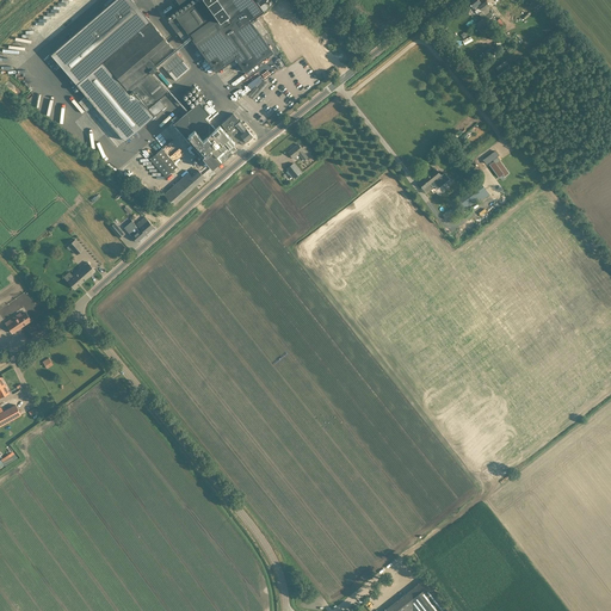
[(113,0),(54,53),(51,54),(76,84),(87,96),(79,103),(87,111),(94,104),(125,141),(155,116),(166,106),(160,99),(167,92),(152,74),(162,65),(168,73),(183,60),(177,53),(152,23),(147,26),(112,56),(104,62),(103,62),(150,22),(131,0),(113,0)]
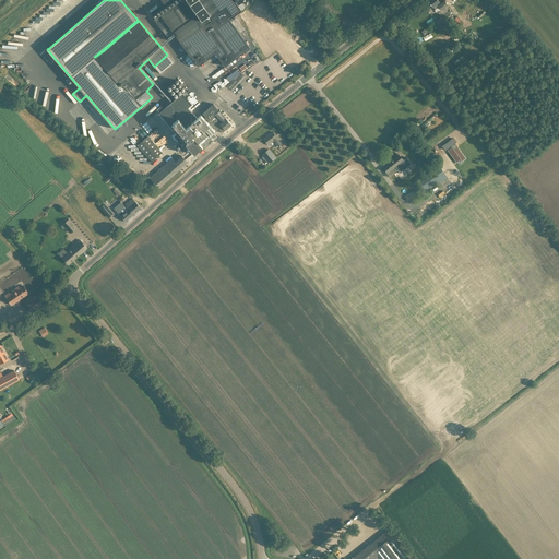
[(152,15),(174,0),(162,0),(164,3),(151,13),(152,15)]
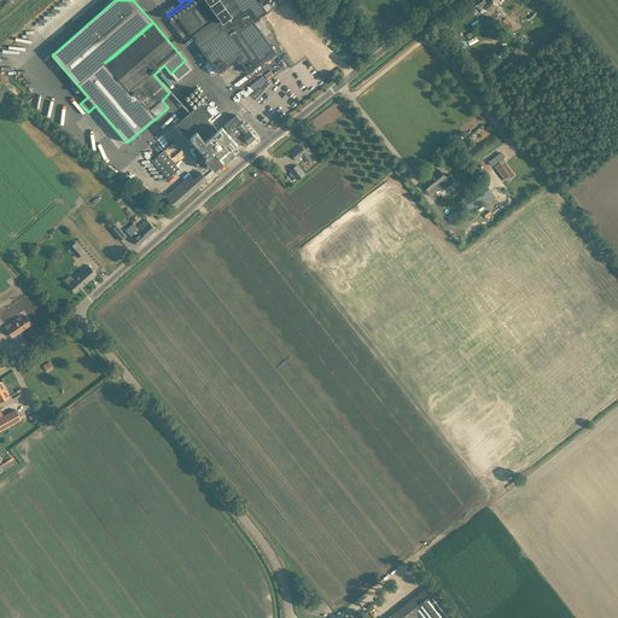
[(200,0),(178,17),(170,22),(179,33),(187,45),(194,40),(219,73),(238,59),(248,73),(277,53),(254,22),(264,13),(267,12),(258,0),(200,0)]
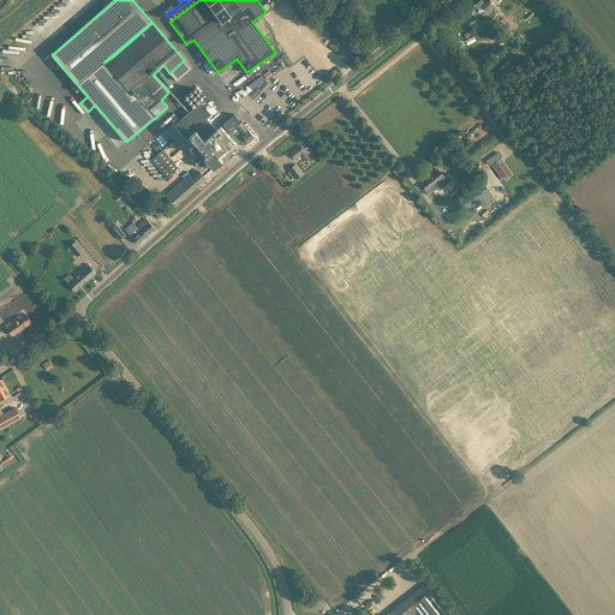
[(477,7),(485,18),(493,12),(491,11),(493,10),(491,7),(493,6),(489,1),(485,4),(483,3),(484,3),(482,0),(472,0),(471,1),(476,9),(477,7)]
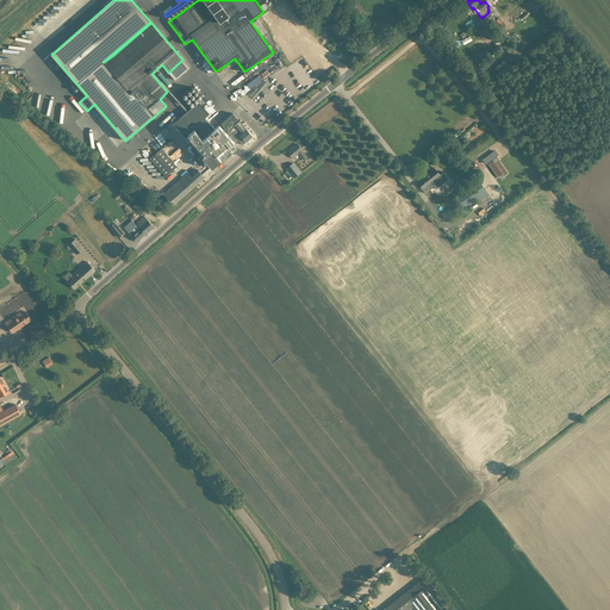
[(485,29),(496,20),(489,13),(468,29),(473,35),(478,30),(483,36),(487,32),(485,29)]
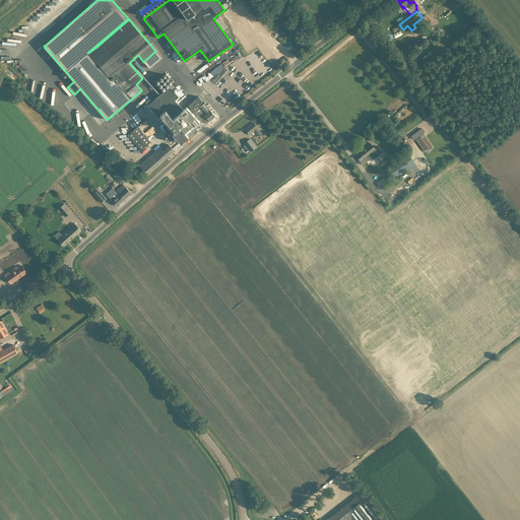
[(35,14),(40,16),(38,19),(45,22),(47,17),(35,13),(35,14)]
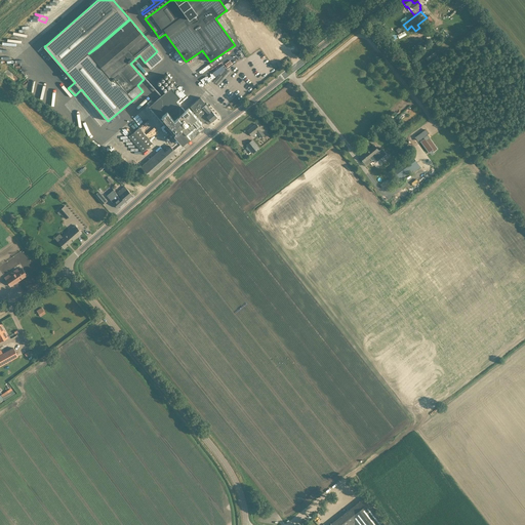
[(215,76),(226,69),(223,65),(212,72),(215,76)]
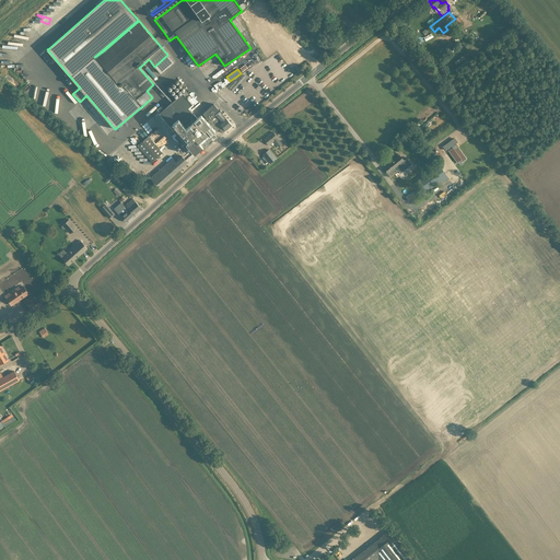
[(193,104),(183,93),(177,97),(214,140),(218,138),(214,133),(219,129),(222,133),(225,130),(232,125),(222,114),(223,113),(220,111),(219,111),(218,109),(219,109),(213,104),(202,114),(209,120),(207,121),(201,115),(197,118),(188,108),(193,104)]
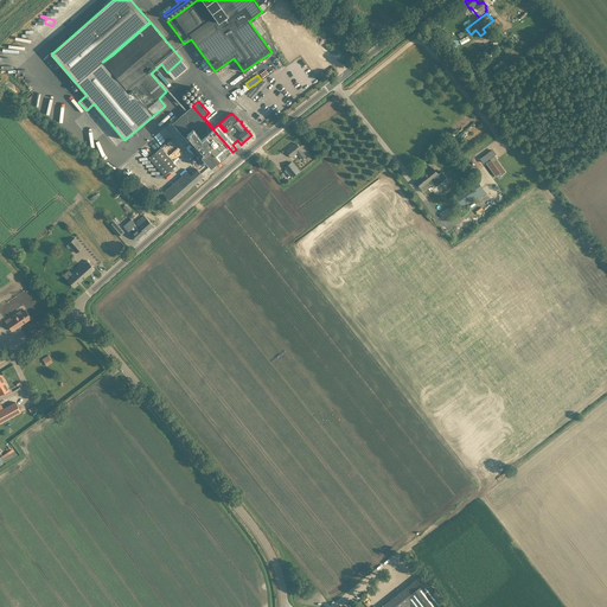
[(192,106),(178,119),(178,117),(172,123),(208,164),(211,167),(219,160),(222,161),(232,152),(192,106)]
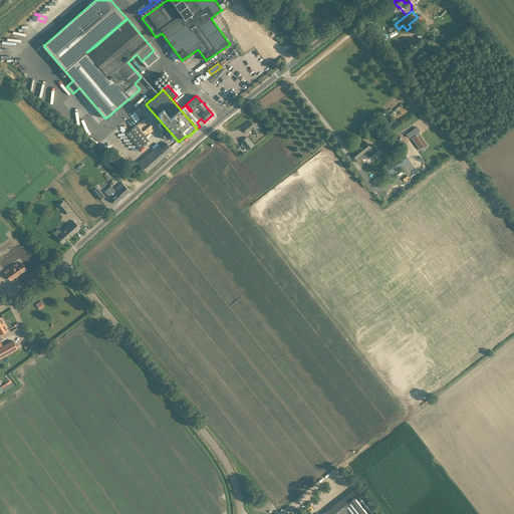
[(259,133),(256,131),(254,126),(255,126),(254,125),(251,121),(242,127),(245,132),(246,134),(251,130),(253,133),(256,136),(259,133)]
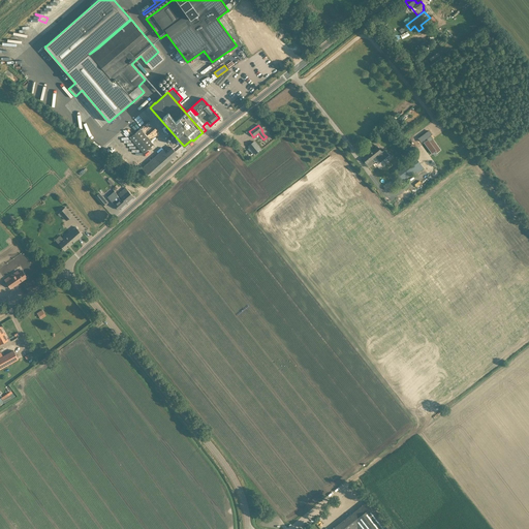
[(144,154),(153,145),(138,129),(129,137),(144,154)]
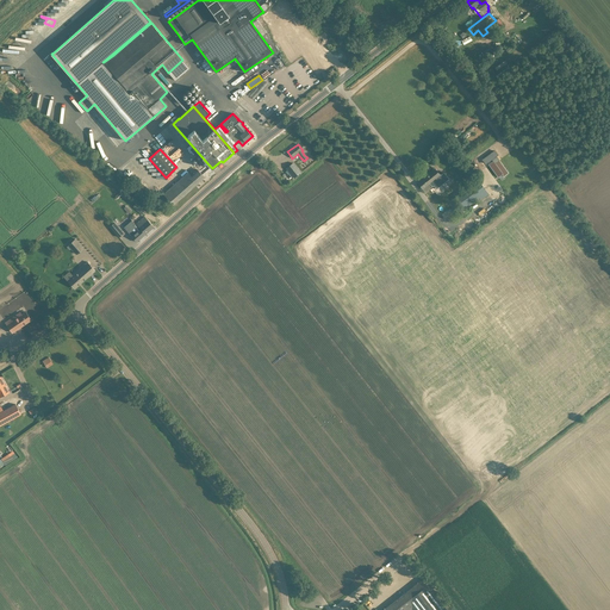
[(490,163),(489,165),(498,176),(502,174),(504,176),(508,173),(496,156),(489,162),(490,163)]
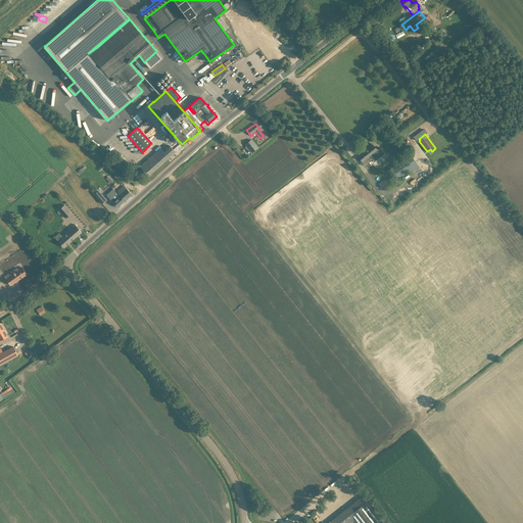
[(245,144),(252,152),(258,148),(251,139),(245,144)]
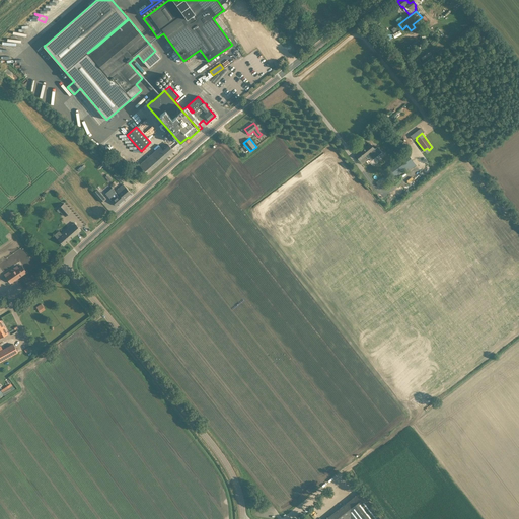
[(362,163),(368,159),(368,160),(372,157),(371,156),(373,155),(371,153),(375,149),(370,143),(356,155),(362,163)]
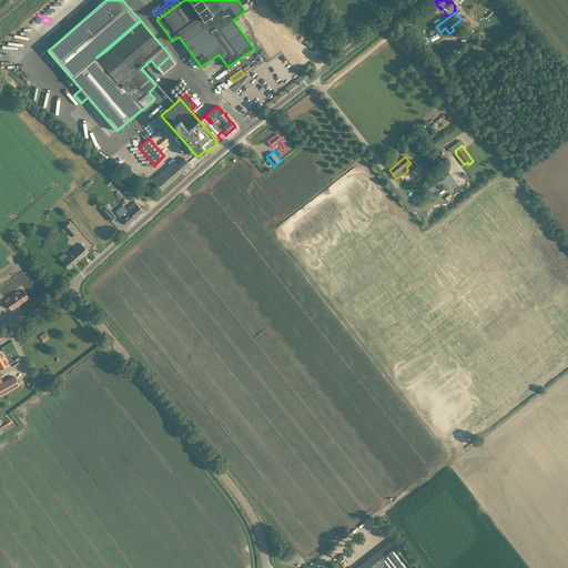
[(191,165),(184,158),(178,163),(175,161),(149,183),(158,194),(191,165)]
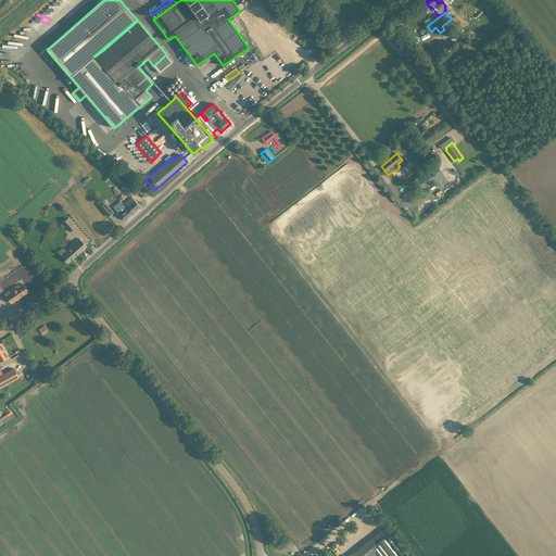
[(135,180),(139,175),(125,164),(121,169),(135,180)]
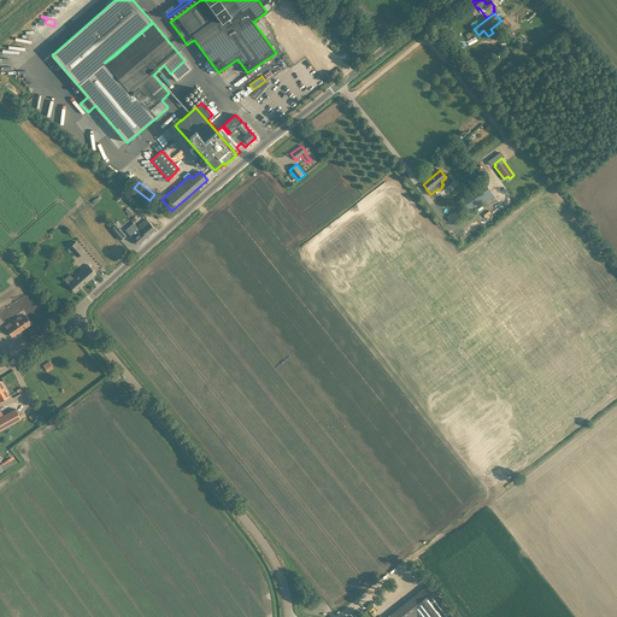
[(483,183),(460,199),(469,210),(491,194),(483,183)]
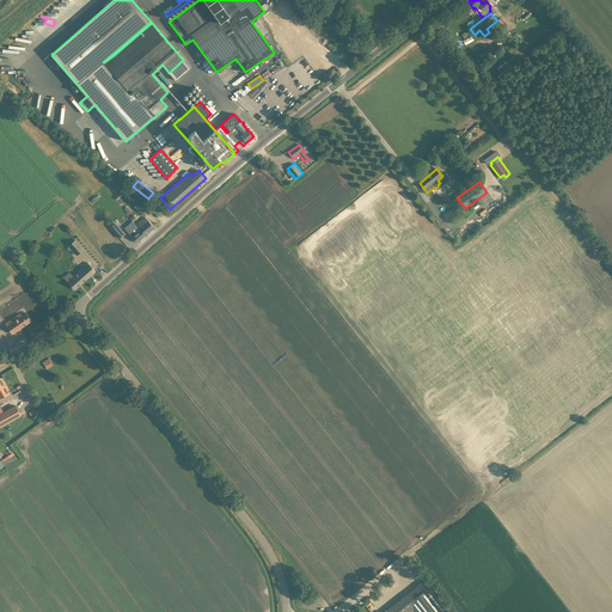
[(146,218),(138,225),(141,230),(140,231),(145,236),(154,227),(151,224),(146,218)]
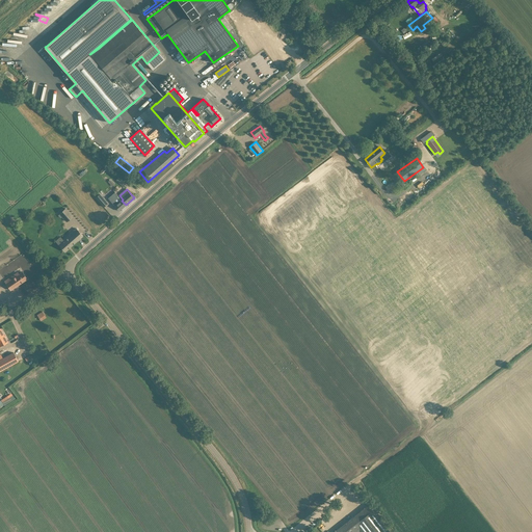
[(115,192),(108,198),(109,200),(115,206),(115,207),(120,211),(124,207),(125,207),(126,205),(122,201),(115,192)]
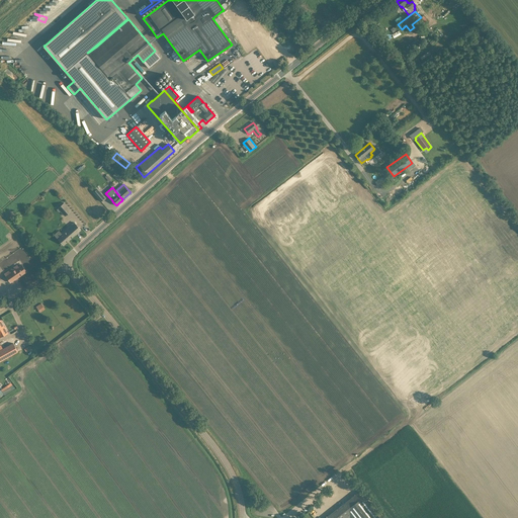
[(102,195),(98,190),(97,189),(97,188),(93,192),(99,199),(101,201),(102,200),(105,198),(102,195)]
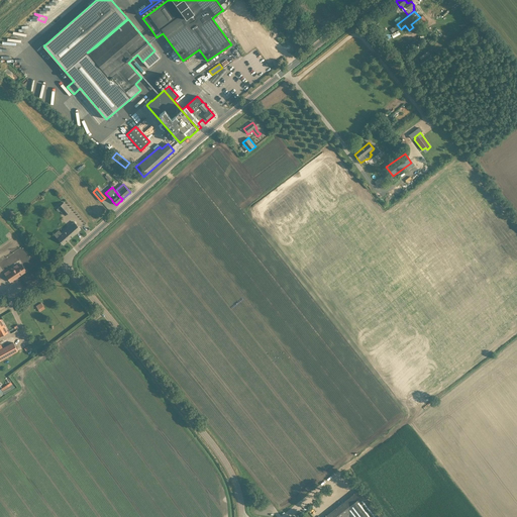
[(62,204),(58,208),(61,211),(65,216),(70,212),(72,210),(65,202),(62,204)]
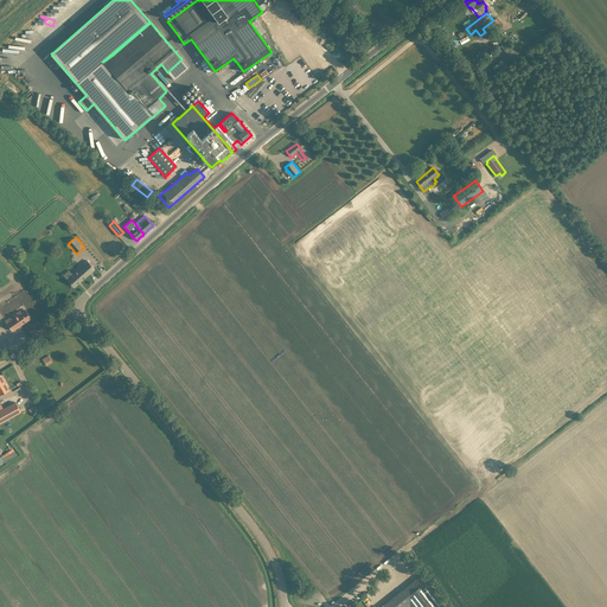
[(87,260),(72,273),(74,275),(68,280),(70,282),(75,287),(95,269),(91,264),(87,260)]
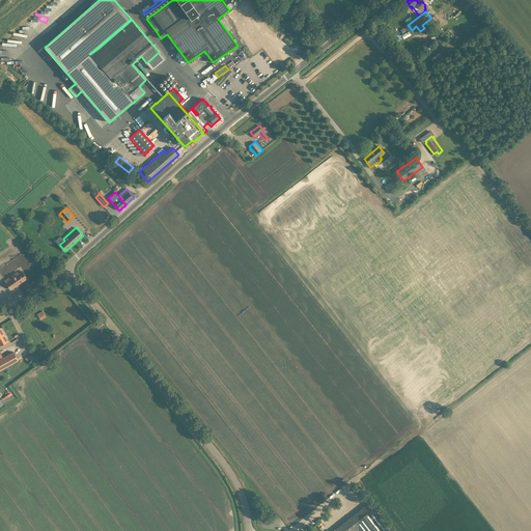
[(27,278),(22,271),(19,274),(18,272),(5,281),(10,289),(27,278)]
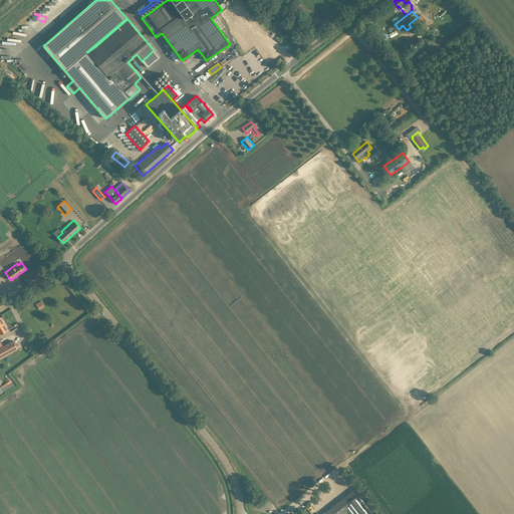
[(0,358),(18,349),(13,340),(0,347),(0,358)]
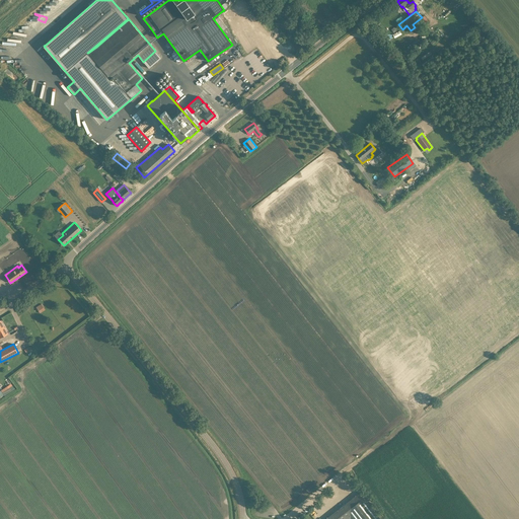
[(0,389),(0,397),(15,388),(11,383),(0,389)]
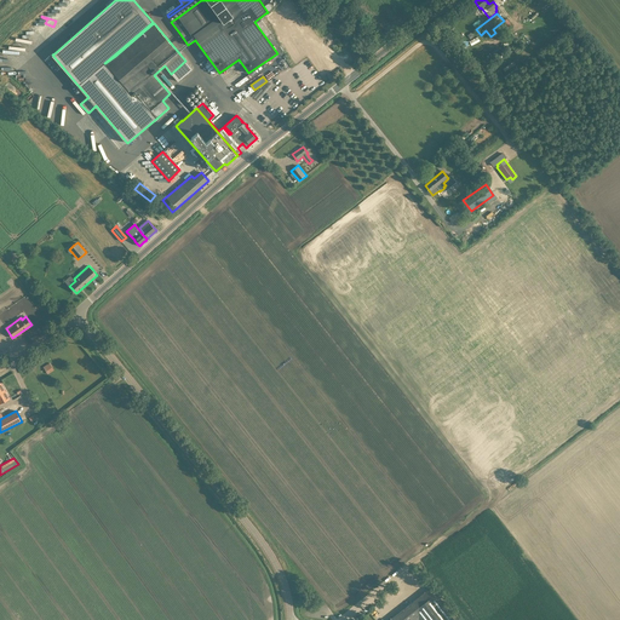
[(422,619),(423,619),(443,606),(431,590),(390,619),(422,619)]
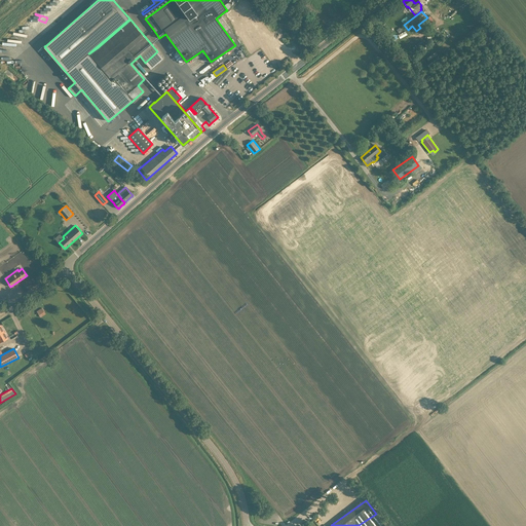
[(384,525),(376,514),(359,525),(384,525)]
